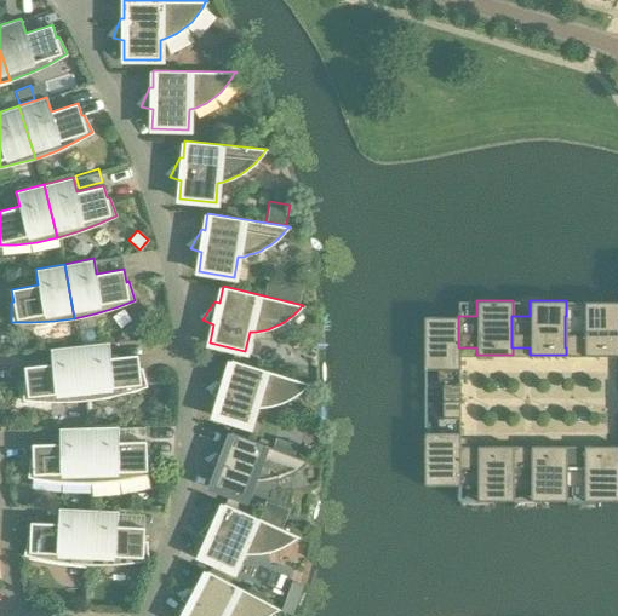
[(583,316),(566,316),(565,316),(565,347),(566,347),(583,347),(583,355),(617,355),(617,300),(583,300),(583,316)]
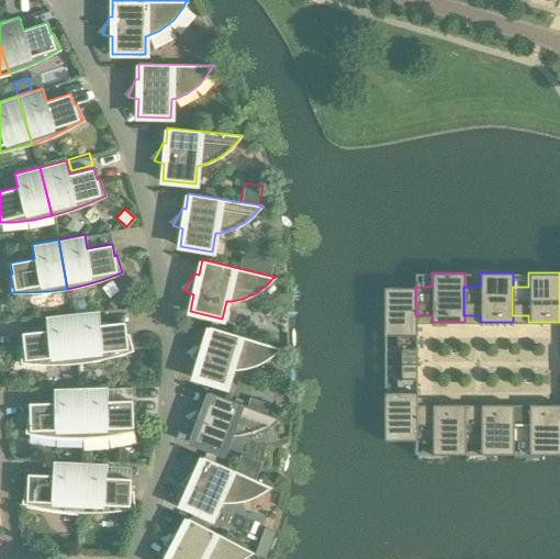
[(383,287),(383,304),(383,335),(395,335),(395,349),(400,349),(400,364),(416,362),(416,315),(415,315),(415,287),(383,287)]
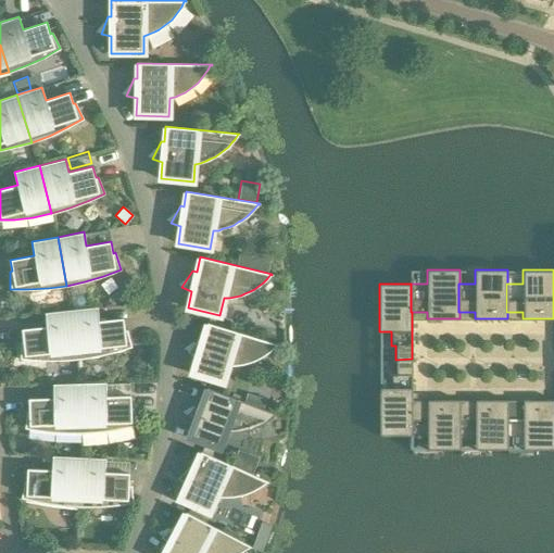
[(71,310),(76,359),(95,355),(113,352),(131,347),(126,329),(123,317),(99,321),(97,306),(71,310)]
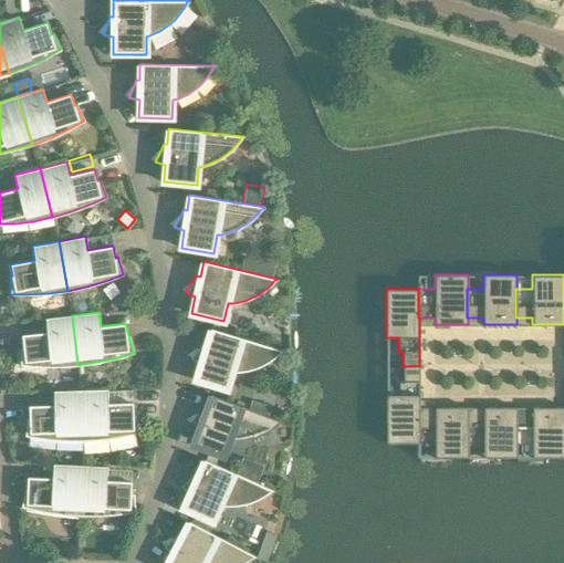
[(77,365),(72,315),(45,318),(47,332),(21,334),(23,346),(21,346),(20,365),(39,366),(59,366),(77,365)]
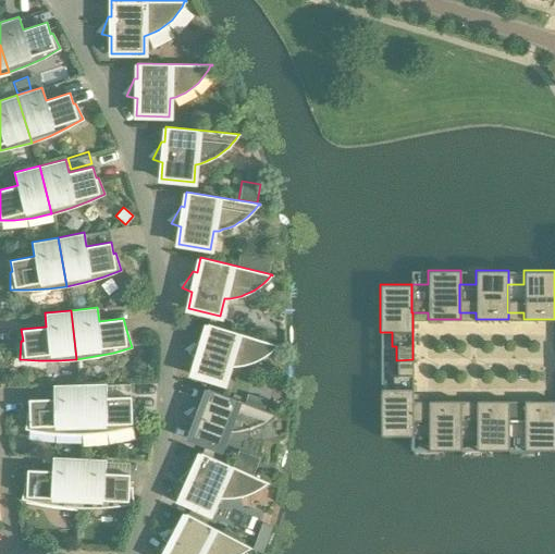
[(223,383),(229,366),(234,366),(239,365),(245,365),(249,362),(255,360),(259,358),(264,356),(269,353),(273,349),(276,345),(278,345),(279,345),(207,323),(202,337),(199,336),(187,352),(197,357),(192,373),(223,383)]
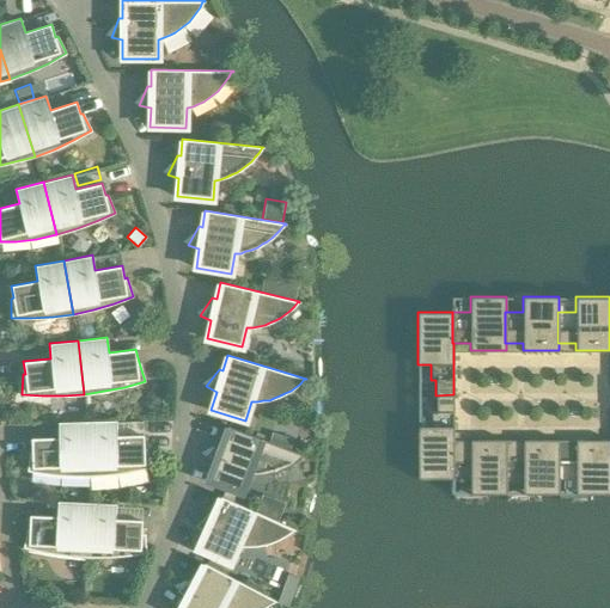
[(418,427),(418,459),(418,478),(451,478),(452,447),(453,447),(453,394),(435,395),(435,410),(431,410),(431,427),(418,427)]
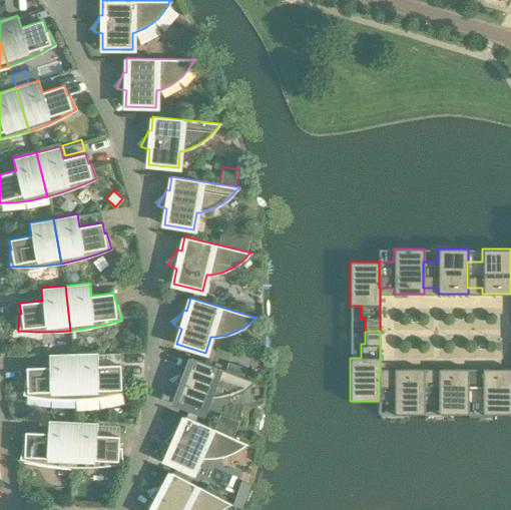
[(97,352),(72,353),(72,399),(90,398),(108,395),(125,391),(122,375),(120,375),(120,365),(97,365),(97,352)]
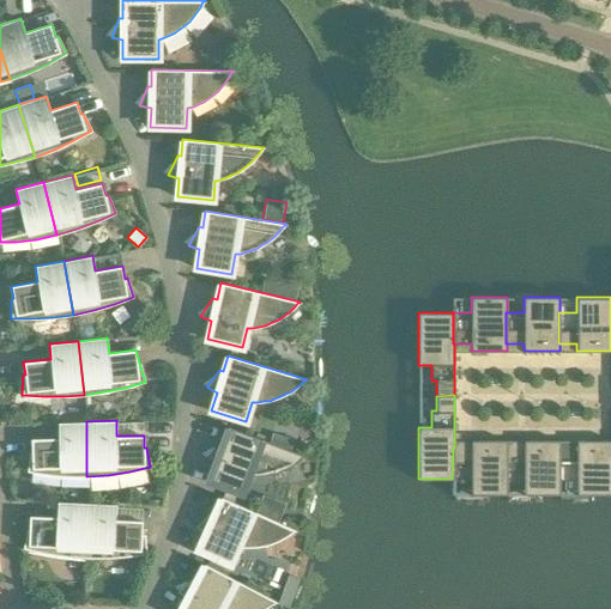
[(86,476),(86,421),(58,422),(59,438),(31,438),(31,451),(29,451),(26,470),(47,474),(66,476),(86,476)]
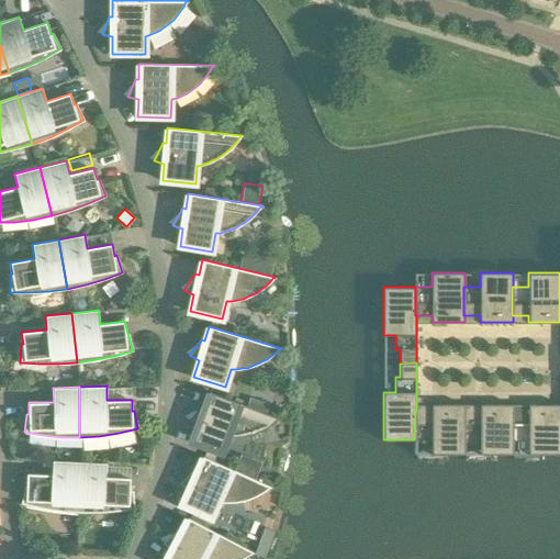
[(222,453),(227,436),(233,436),(238,436),(244,435),(249,434),(255,433),(260,431),(265,428),(269,425),(273,422),(278,418),(279,418),(280,417),(210,391),(204,406),(200,405),(188,420),(197,425),(191,442),(222,453)]
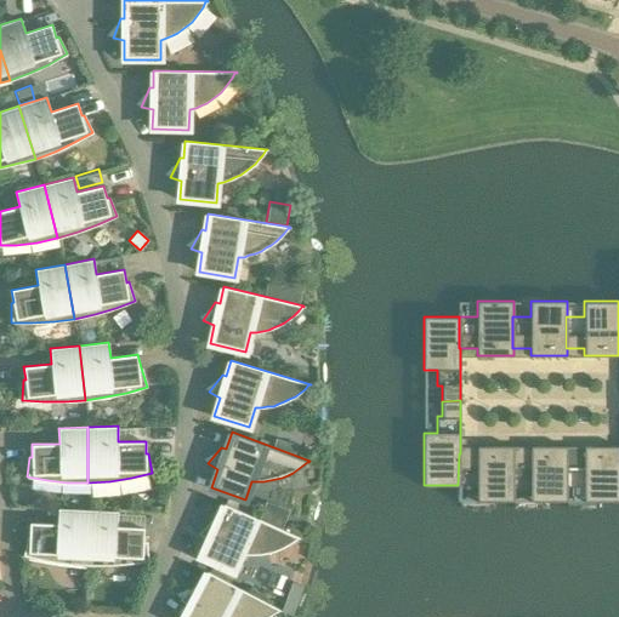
[(276,436),(272,446),(294,455),(297,445),(276,436)]
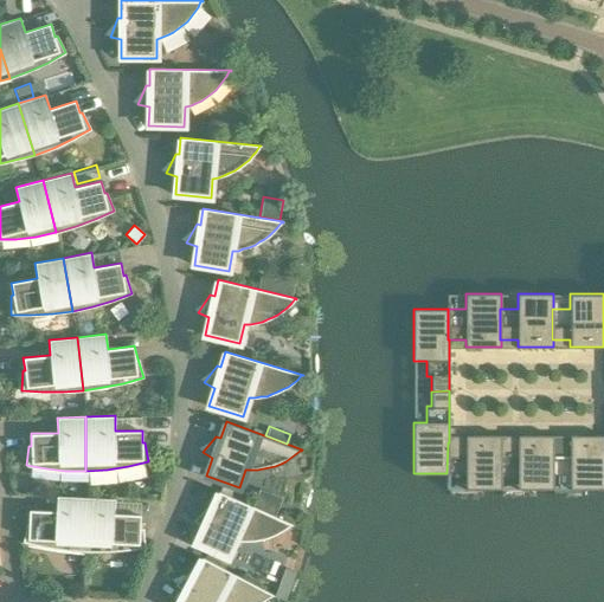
[(570,442),(553,442),(552,442),(552,473),(553,473),(570,473),(570,489),(603,487),(603,434),(570,435),(570,442)]
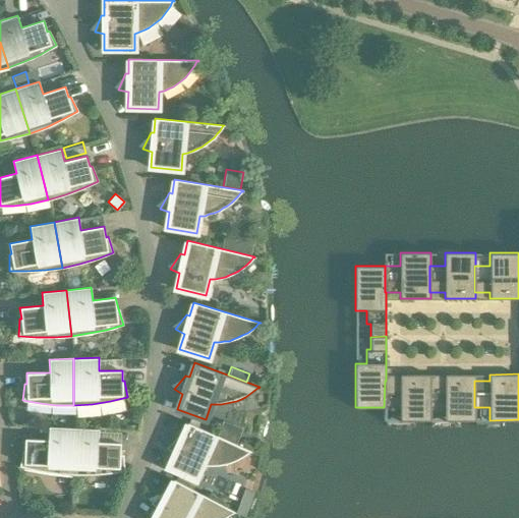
[(400,381),(386,381),(385,381),(384,407),(400,407),(400,420),(430,420),(430,407),(429,407),(429,381),(430,381),(430,375),(400,375),(400,381)]
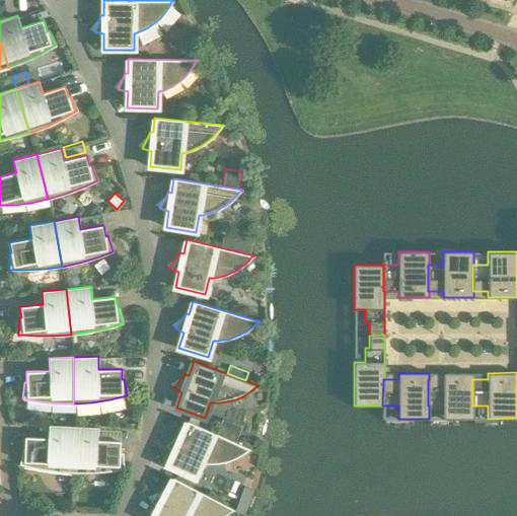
[(443,379),(429,379),(428,379),(428,406),(429,406),(443,406),(443,419),(473,419),(473,406),(472,406),(472,379),(473,379),(473,373),(443,373),(443,379)]
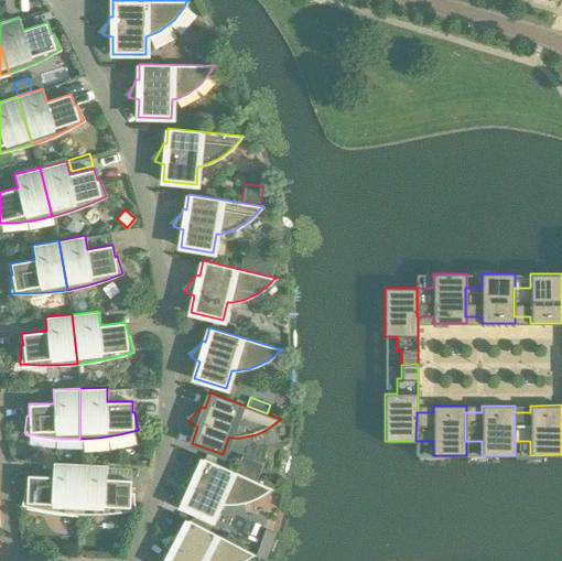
[(241,454),(235,471),(255,479),(262,464),(241,454)]
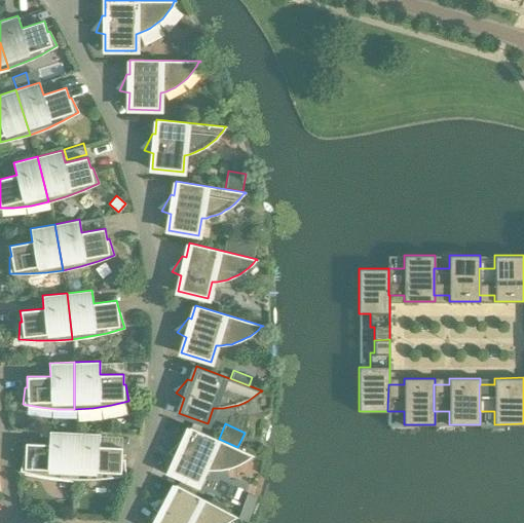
[(197,484),(204,469),(210,470),(215,470),(219,470),(224,469),(229,468),(234,465),(239,463),(244,461),(248,458),(252,455),(253,456),(254,455),(189,426),(183,440),(180,439),(167,451),(176,457),(169,472),(197,484)]
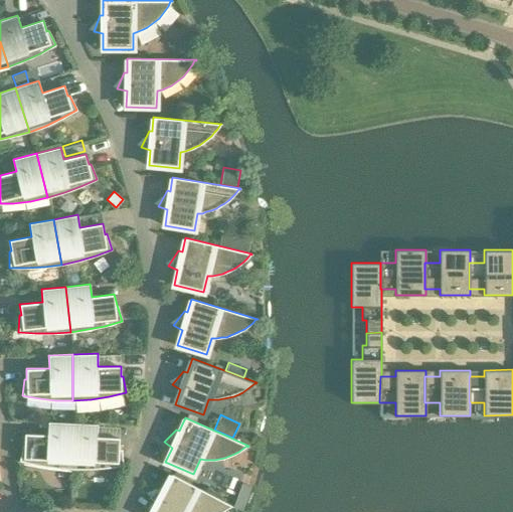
[(70,469),(72,422),(48,421),(47,435),(24,434),(24,444),(22,444),(19,460),(36,464),(53,467),(70,469)]
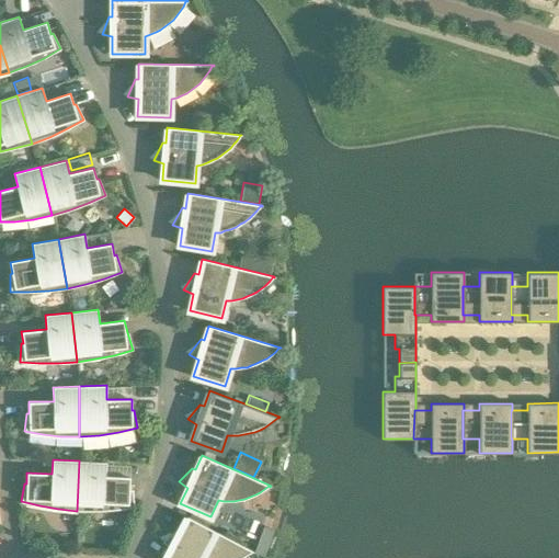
[(105,462),(79,460),(77,511),(95,511),(115,509),(134,507),(132,489),(129,489),(130,477),(105,476),(105,462)]
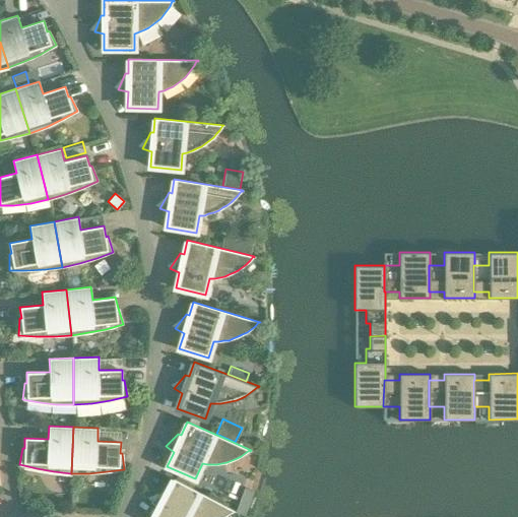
[(234,511),(235,511),(173,478),(167,491),(164,490),(149,501),(157,508),(152,516),(221,516),(224,516),(229,513),(233,511),(234,511)]
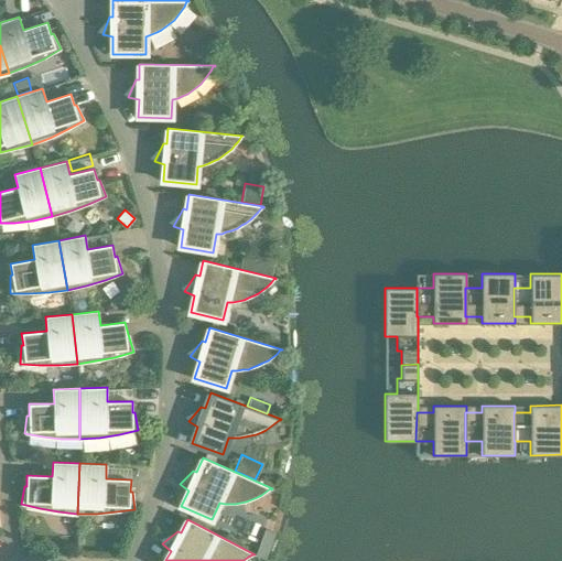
[(255,554),(266,558),(274,532),(263,528),(255,554)]
